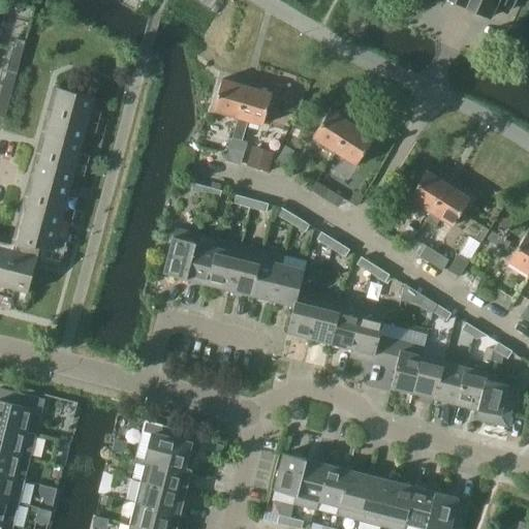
[(468,0),(466,6),(490,17),(498,0),(510,6),(514,0),(468,0)]
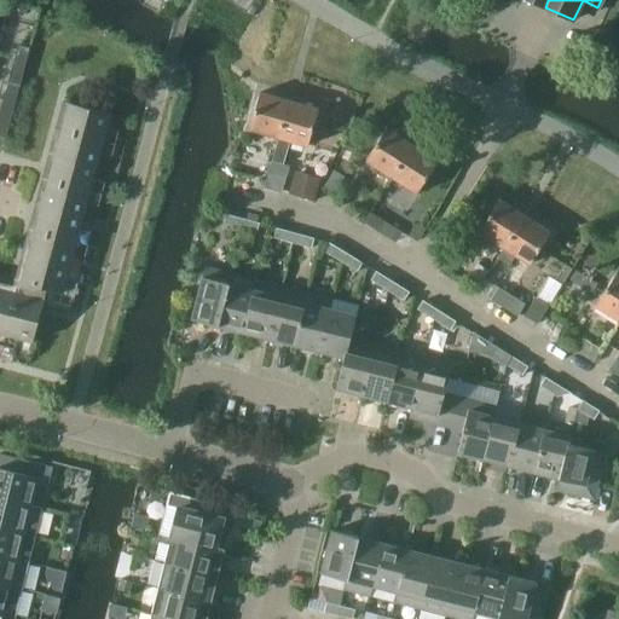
[(0,136),(6,138),(21,85),(9,82),(0,113),(0,136)]
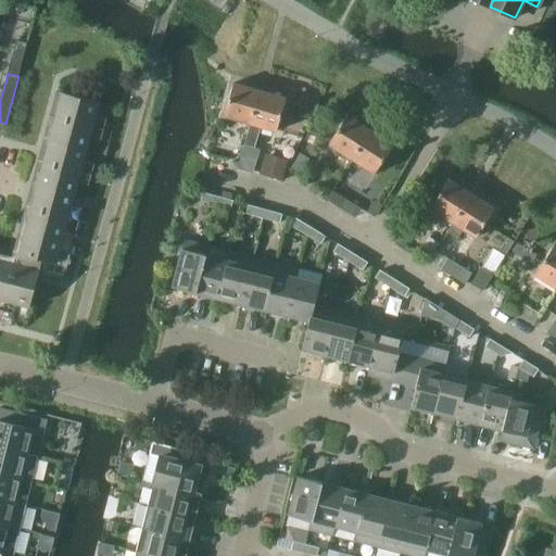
[(250,124),(260,90),(234,83),(224,116),(250,124)]
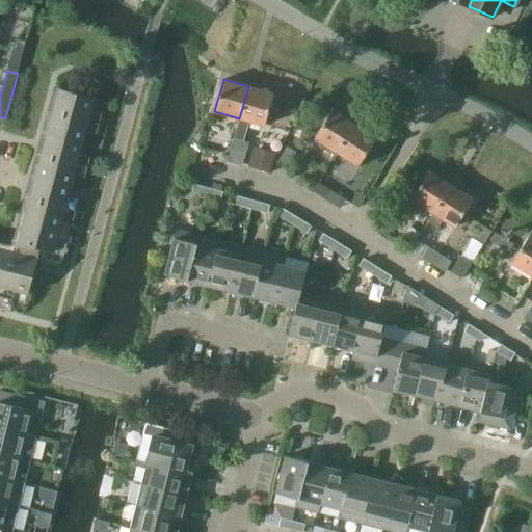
[(273,94),(248,86),(239,118),(233,137),(243,140),(248,121),(264,125),(273,94)]
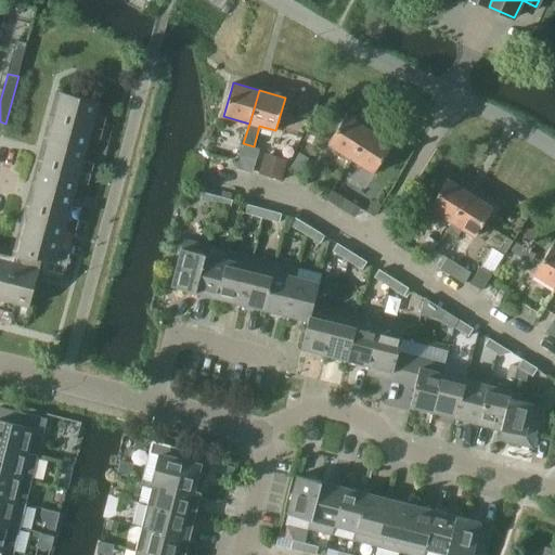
[(100,102),(62,92),(16,262),(0,257),(0,310),(13,313),(16,302),(29,307),(39,272),(64,279),(71,254),(60,252),(62,243),(66,227),(77,230),(82,209),(72,206),(78,181),(89,184),(94,164),(84,160),(90,136),(101,139),(107,118),(95,115),(100,102)]
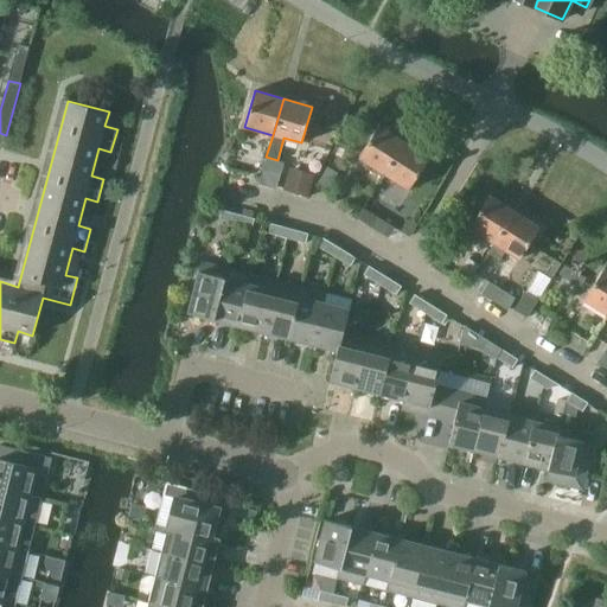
[(358,158),(384,173),(404,141),(378,126),(358,158)]
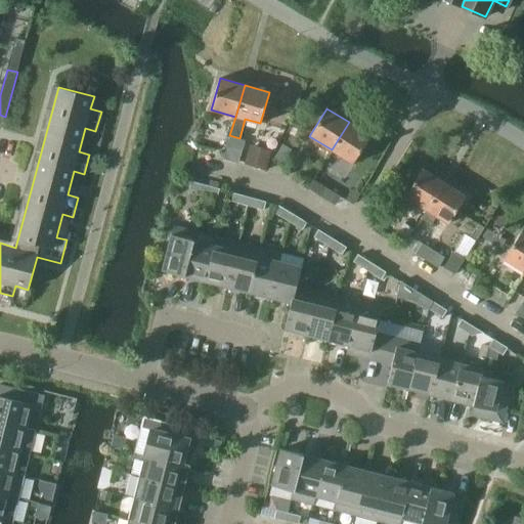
[(370,135),(349,122),(332,149),(353,164),(370,135)]
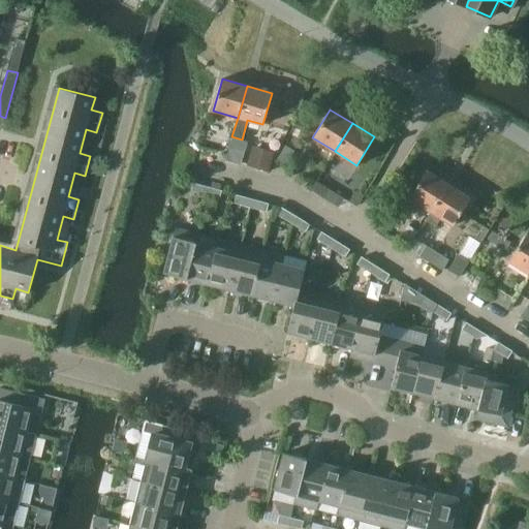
[(231,136),(225,160),(240,164),(247,141),(242,139),(231,136)]
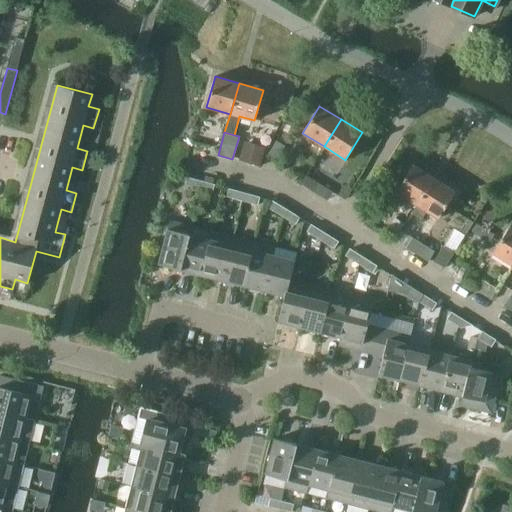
[(243,145),(240,153),(238,160),(258,166),(262,151),(243,145)]
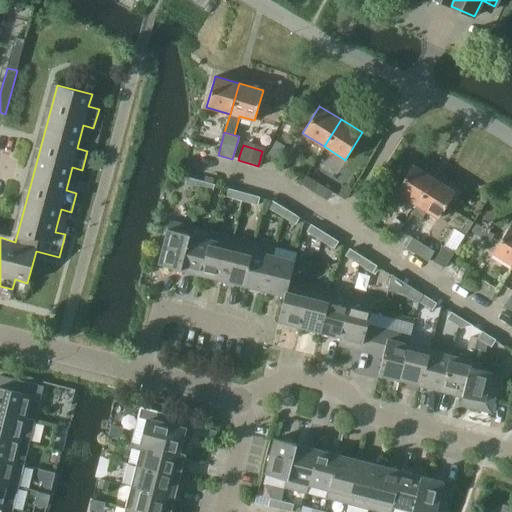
[(396,192),(417,205),(433,178),(412,165),(396,192)]
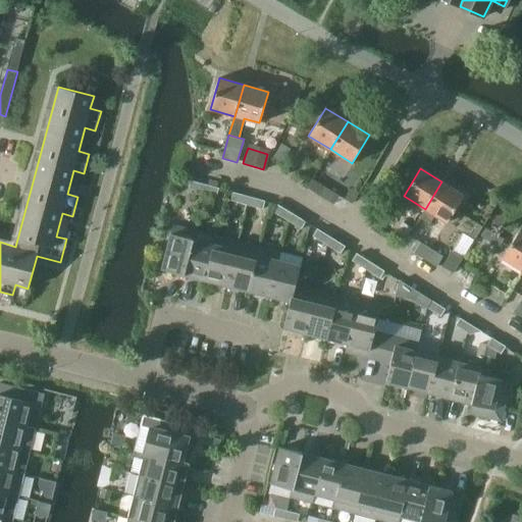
[(312,178),(307,187),(334,203),(340,195),(312,178)]
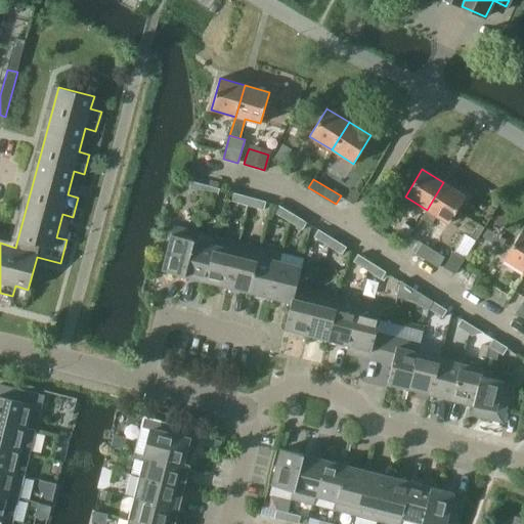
[(203,193),(206,185),(191,181),(189,189),(203,193)]
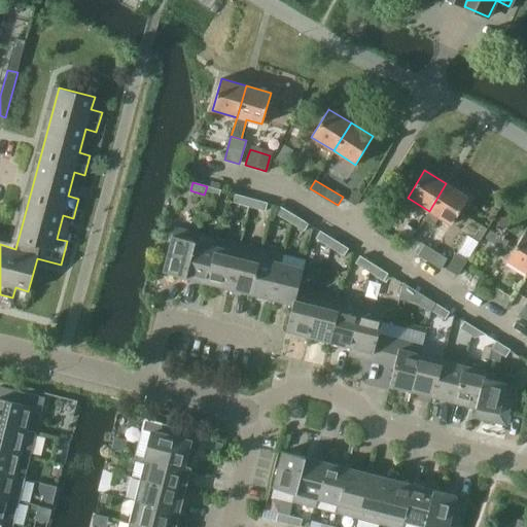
[(446,183),(429,211),(423,219),(433,225),(438,217),(451,224),(467,197),(446,183)]
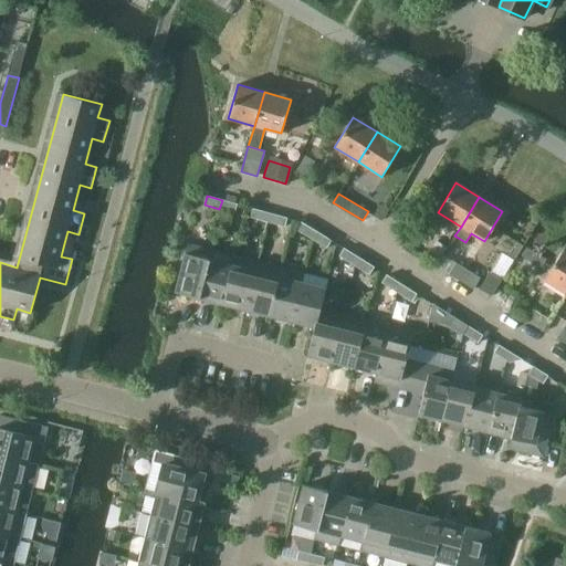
[(234,212),(237,205),(222,200),(219,209),(234,212)]
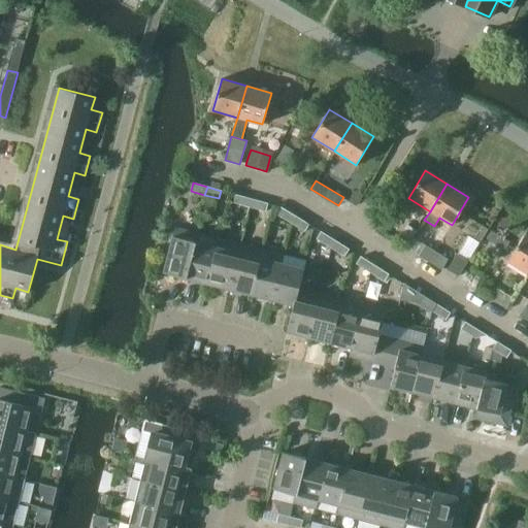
[(355,191),(350,200),(357,204),(362,195),(355,191)]
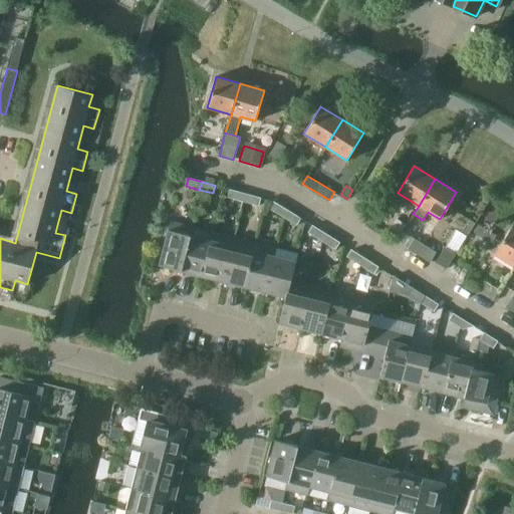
[(243,201),(245,194),(230,190),(227,197),(243,201)]
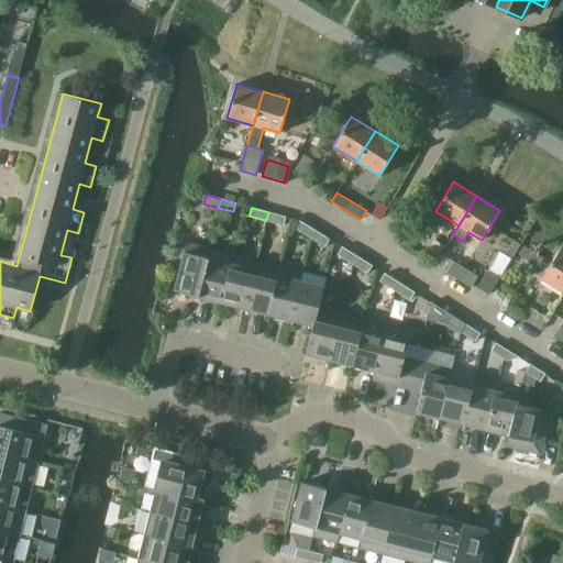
[(283,225),(285,217),(268,212),(266,220),(283,225)]
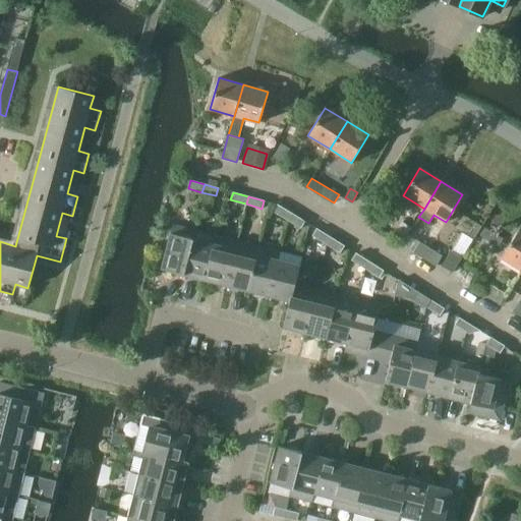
[(290,213),(277,204),(273,211),(286,220),(290,213)]
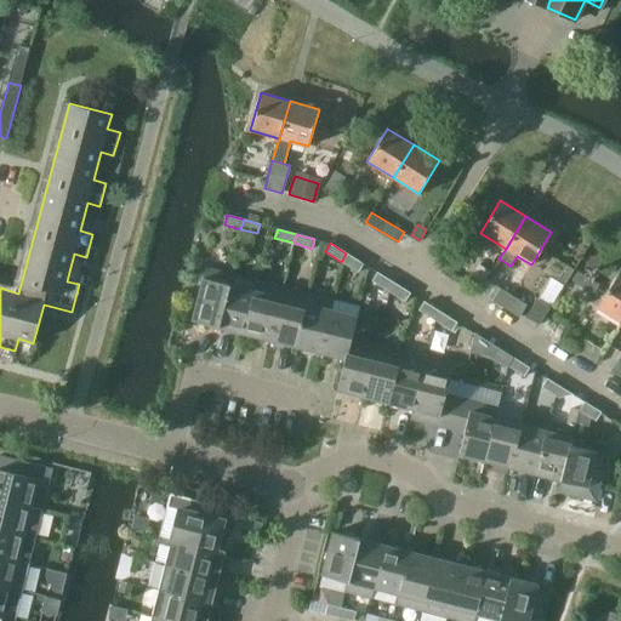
[(363,263),(346,254),(341,262),(358,272),(363,263)]
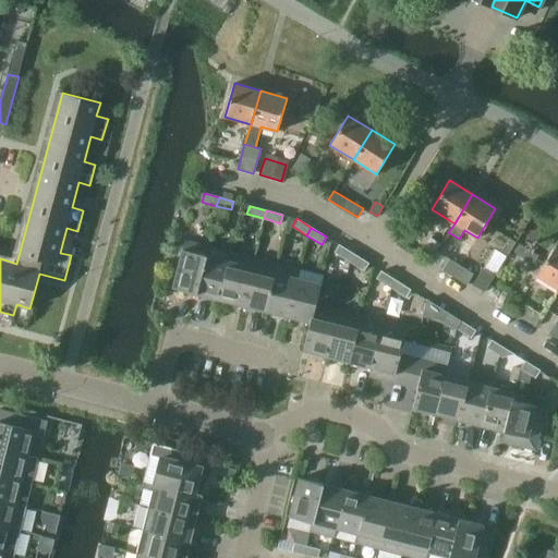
[(429,239),(422,251),(433,257),(440,245),(429,239)]
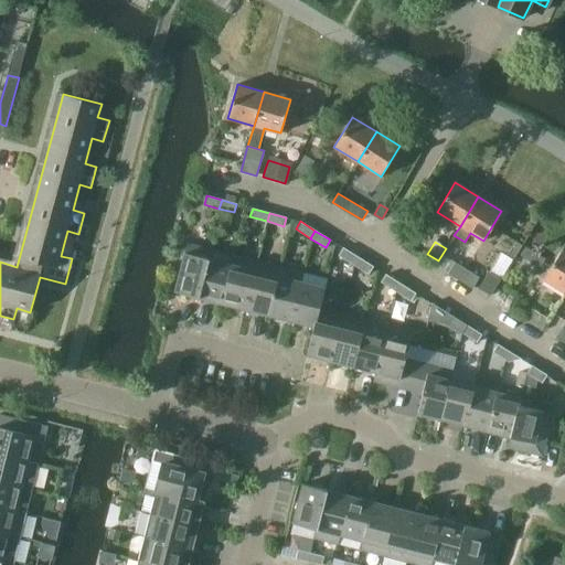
[(199,298),(211,249),(188,244),(176,291),(199,298)]
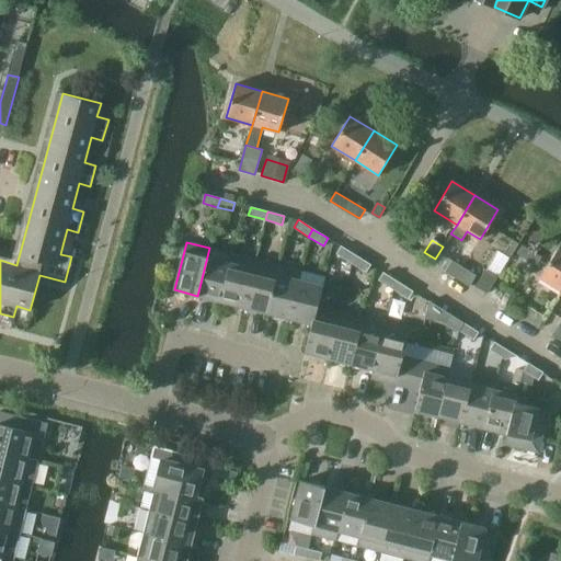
[(63,245),(60,254),(71,256),(79,259),(81,251),(63,245)]
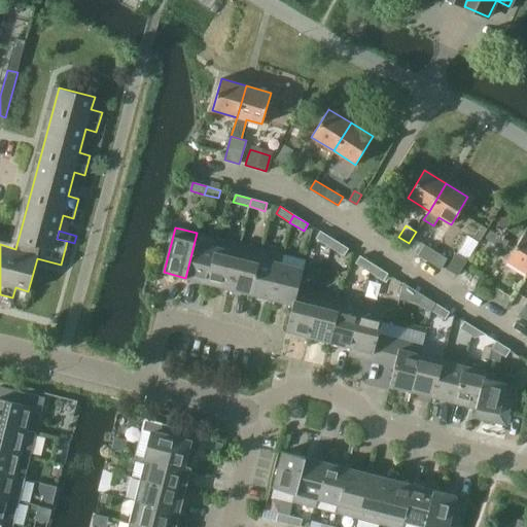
[(334,240),(319,231),(315,238),(329,247),(334,240)]
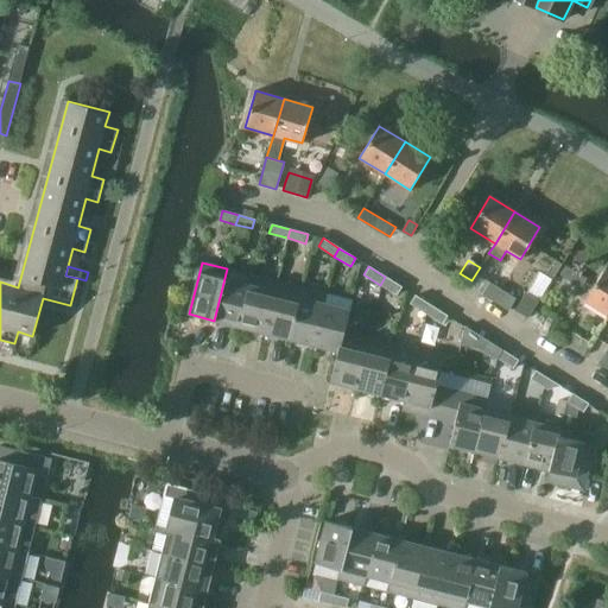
[(239,327),(252,274),(227,268),(214,321),(239,327)]
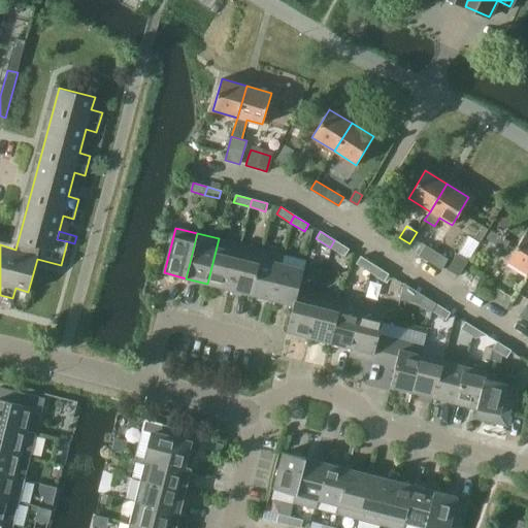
[(507,261),(527,273),(527,234),(525,233),(507,261)]
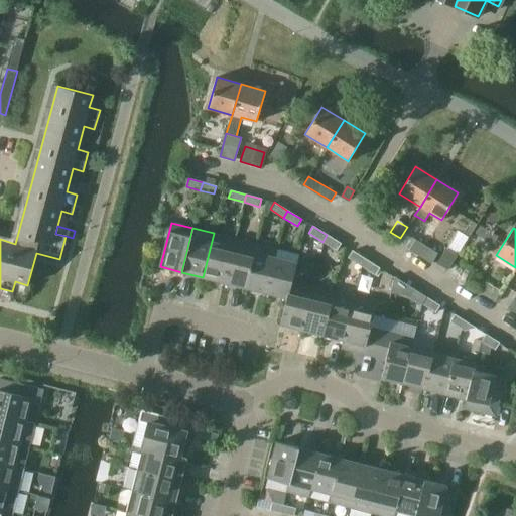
[(224,282),(235,238),(214,233),(203,277),(224,282)]
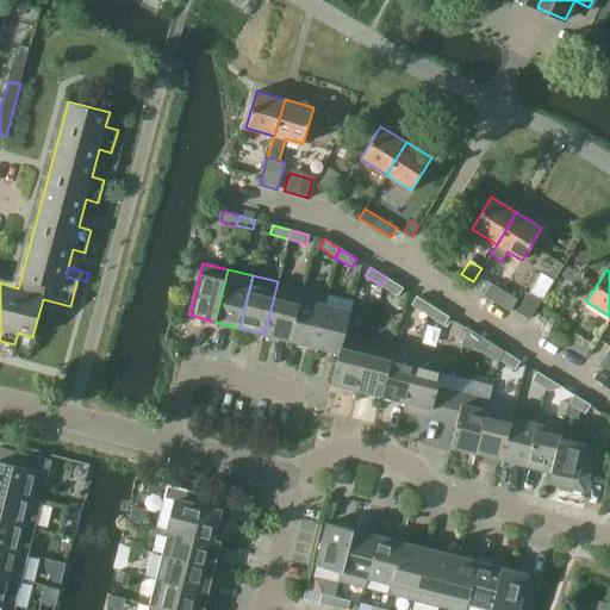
[(402,287),(386,278),(381,286),(397,296),(402,287)]
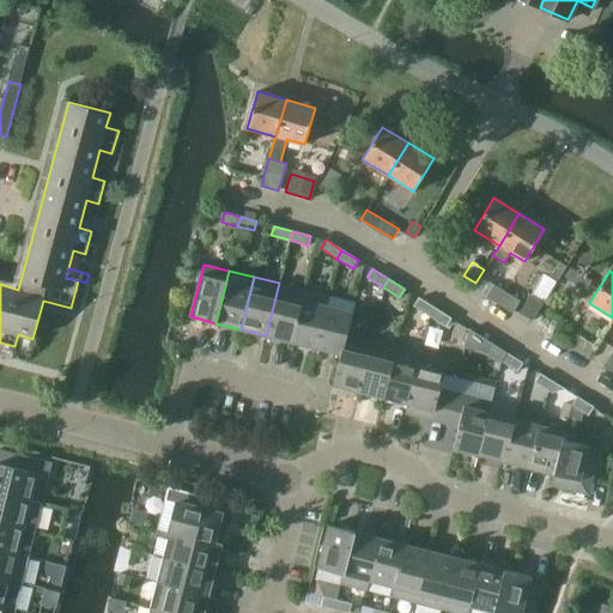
[(291,341),(304,290),(279,283),(266,335),(291,341)]
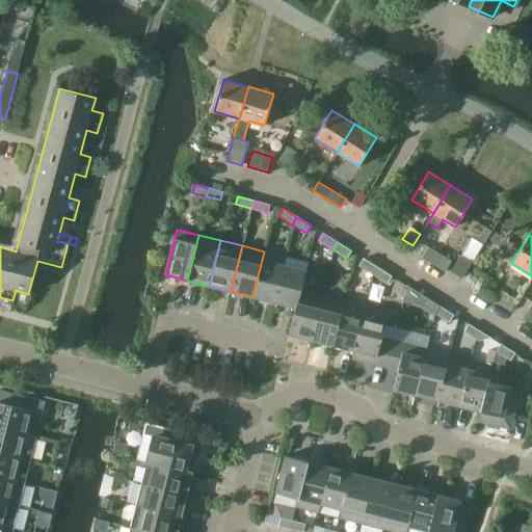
[(428,246),(421,257),(444,271),(450,261),(428,246)]
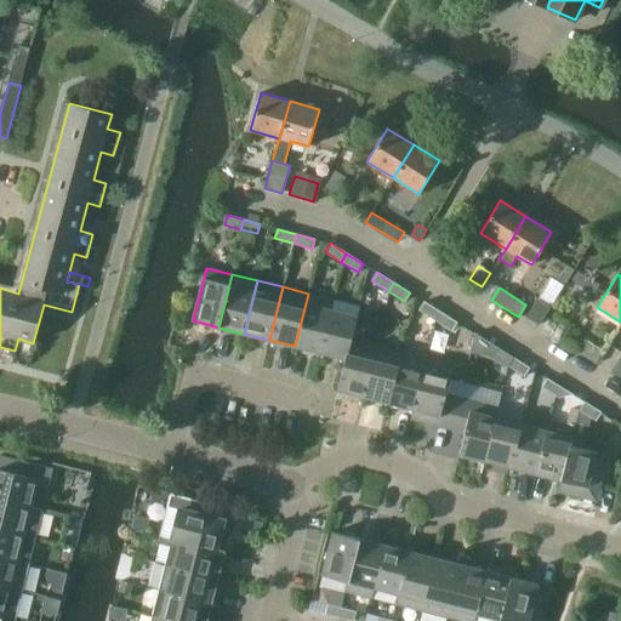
[(332,309),(335,300),(308,294),(295,346),(319,352),(330,309),(332,309)]
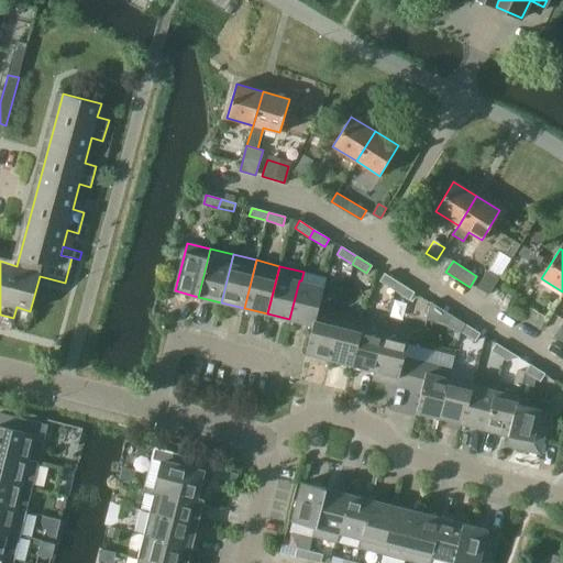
[(492,291),(500,275),(487,268),(478,285),(492,291)]
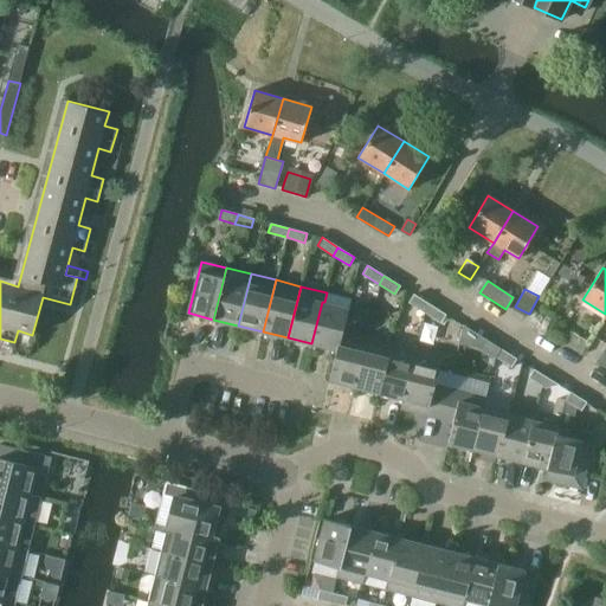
[(336,350),(342,329),(349,298),(327,292),(324,302),(322,302),(311,343),(336,350)]
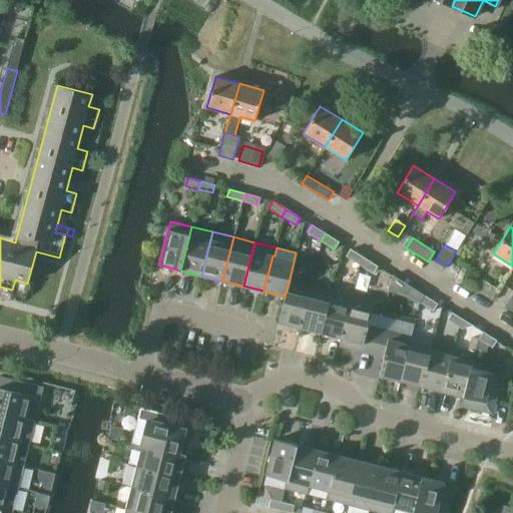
[(363,258),(350,248),(346,255),(359,265),(363,258)]
